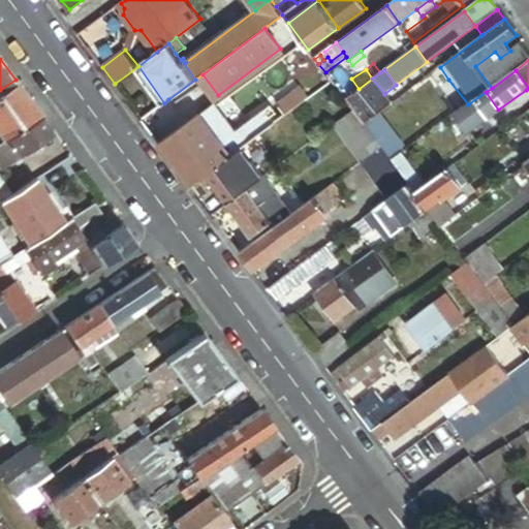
[(345,99),(359,89),(351,79),(347,73),(334,84),(345,99)]
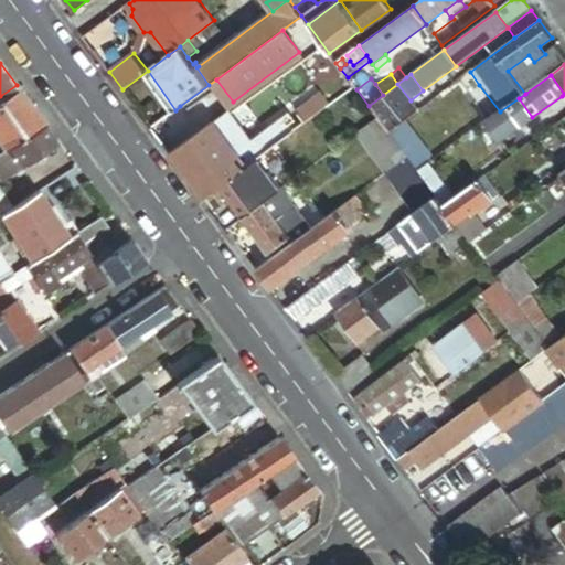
[(397,84),(383,95),(369,106),(377,118),(388,132),(417,110),(411,100),(397,84)]
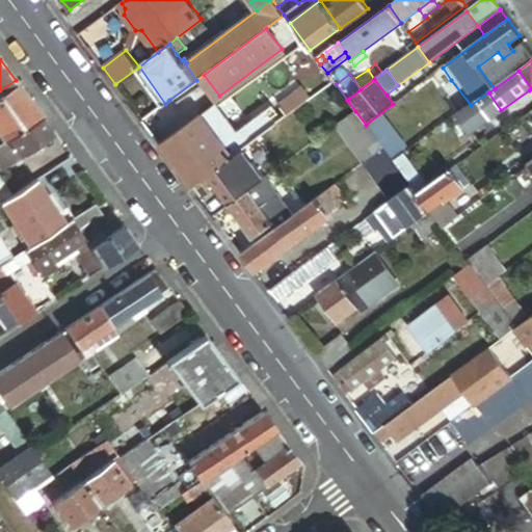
[(41,114),(16,80),(0,90),(0,136),(2,139),(5,137),(41,114)]
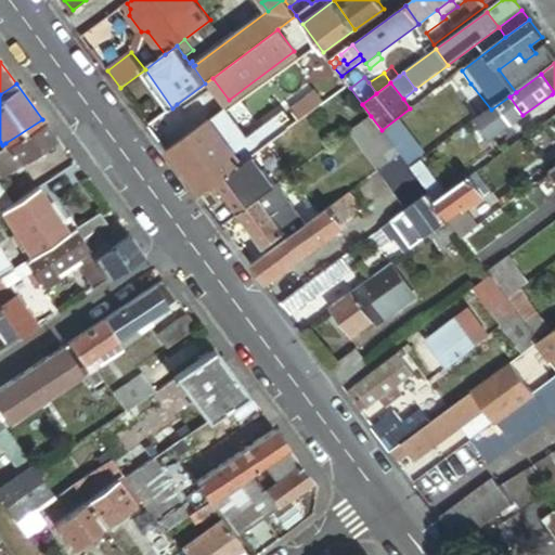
[(491,110),(478,119),(492,137),(523,115),(510,97),(491,110)]
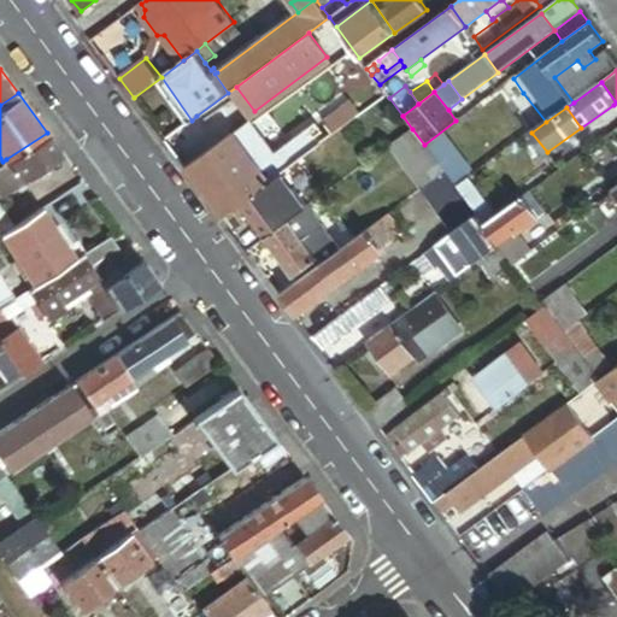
[(324,130),(329,137),(342,128),(338,122),(324,130)]
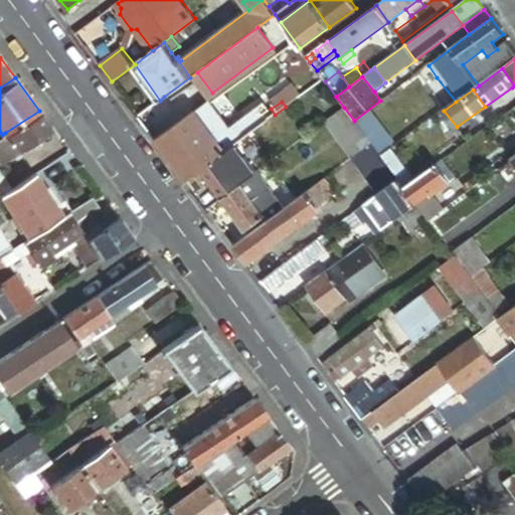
[(231,128),(240,140),(269,119),(265,113),(260,107),(231,128)]
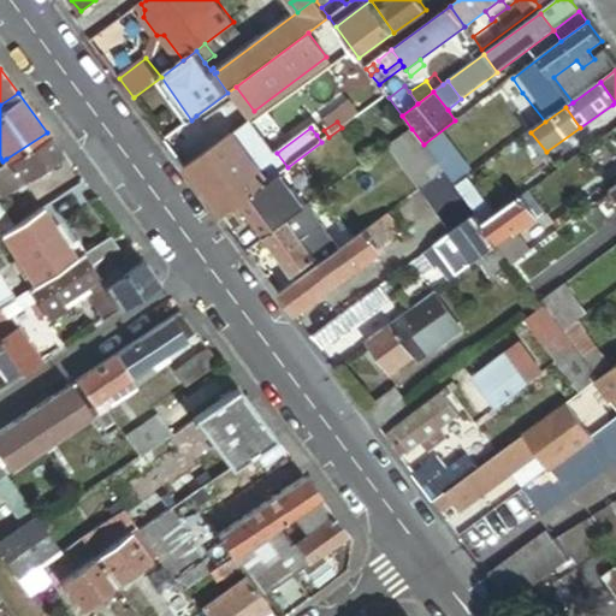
[(317,135),(321,142),(329,137),(324,130),(323,129),(317,135)]
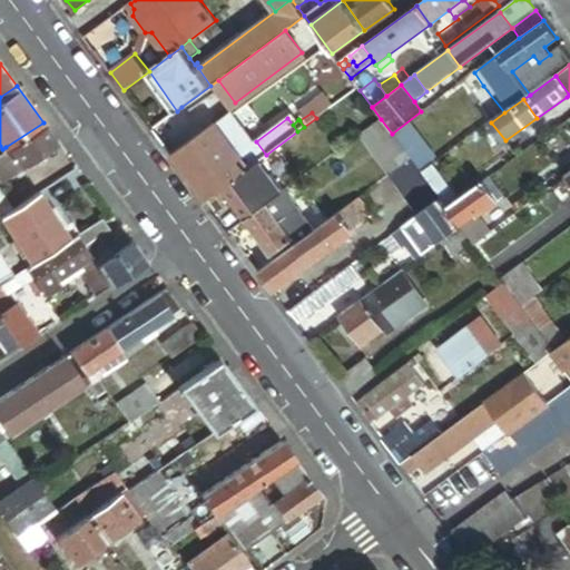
[(399,143),(392,134),(381,119),(359,136),(389,175),(409,159),(411,159),(399,143)]
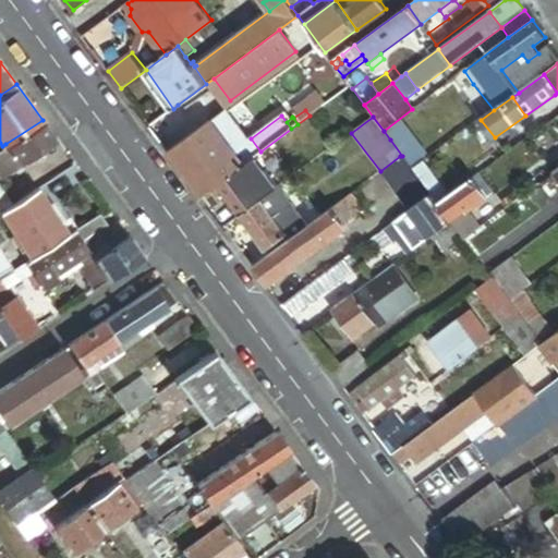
[(557,117),(546,125),(549,130),(484,178),(496,194),(557,148),(557,143),(557,142),(557,117)]
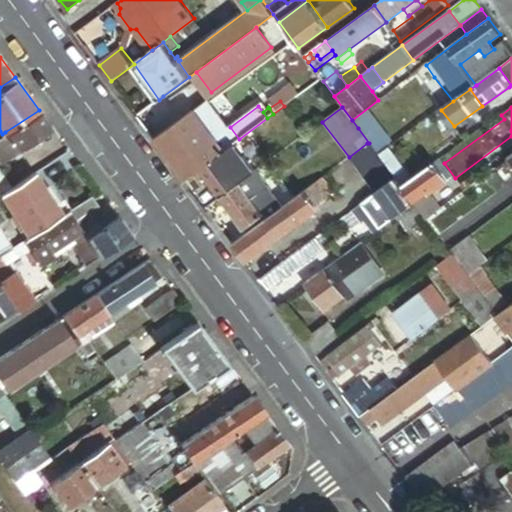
[(52,128),(39,110),(5,132),(11,140),(18,150),(52,128)]
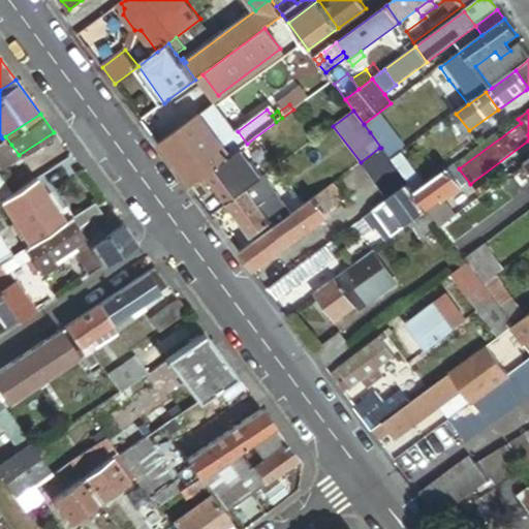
[(232,155),(203,114),(160,145),(190,185),(207,173),(226,158),(232,155)]
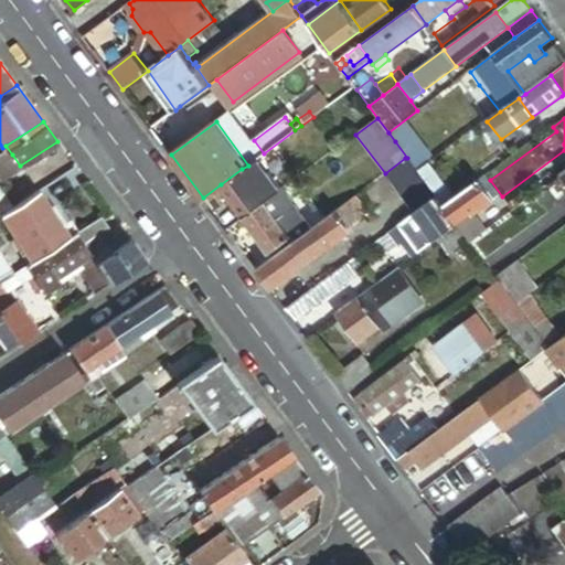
[(407,158),(417,172),(428,163),(409,138),(406,141),(402,137),(395,141),(407,158)]
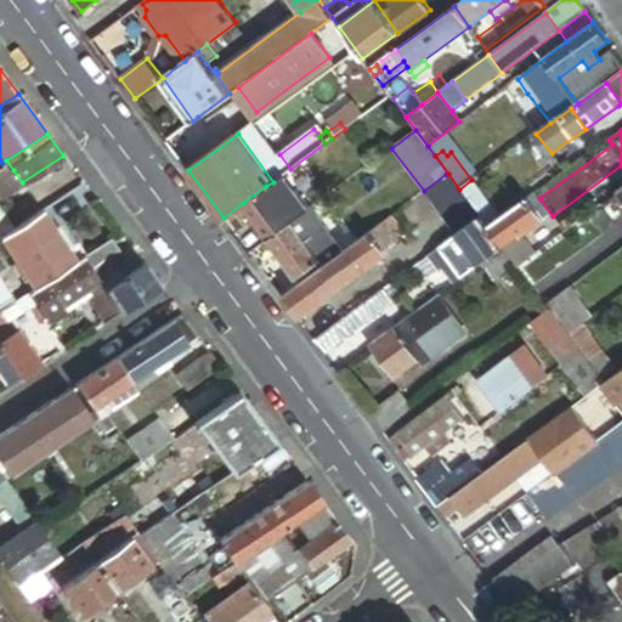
[(3,163),(0,163),(0,173),(4,177),(13,170),(6,160),(3,163)]
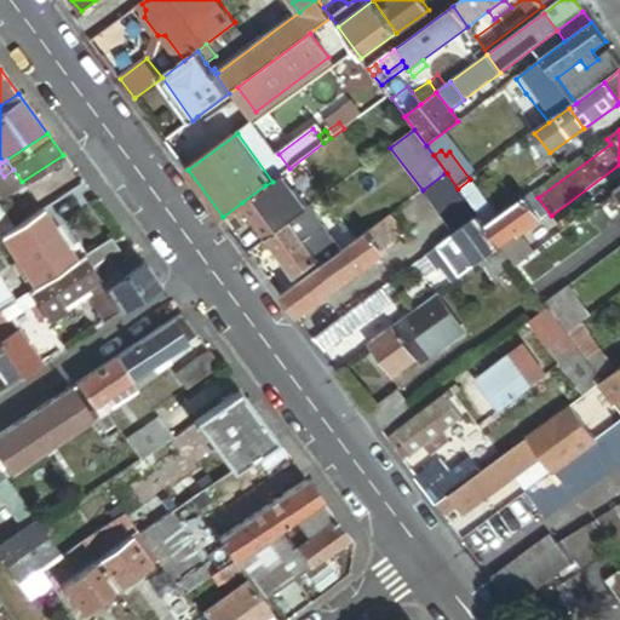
[(304,165),(288,177),(297,190),(314,177),(304,165)]
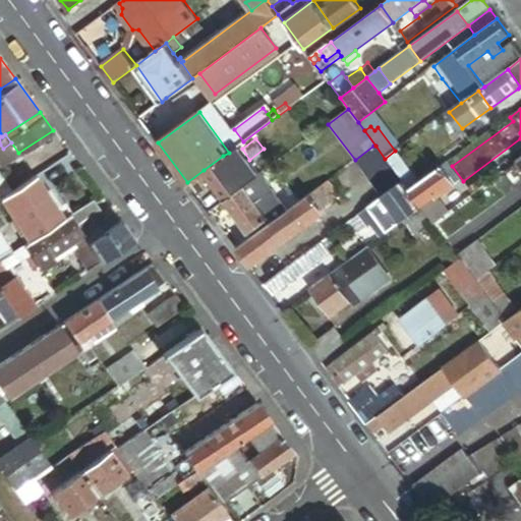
[(10,158),(18,153),(11,142),(3,149),(10,158)]
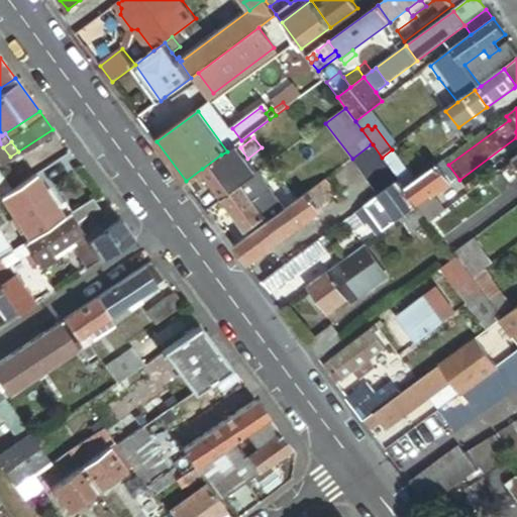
[(0,164),(10,157),(3,147),(0,143),(0,164)]
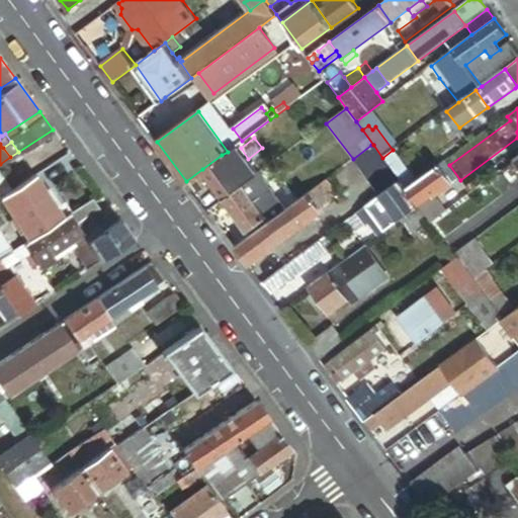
[(228,152),(222,155),(242,184),(258,172),(248,159),(241,148),(238,144),(228,152)]
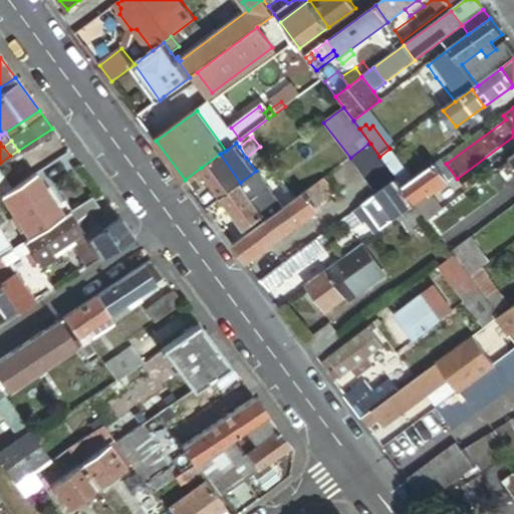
[(368,144),(350,158),(376,194),(378,193),(396,180),(368,144)]
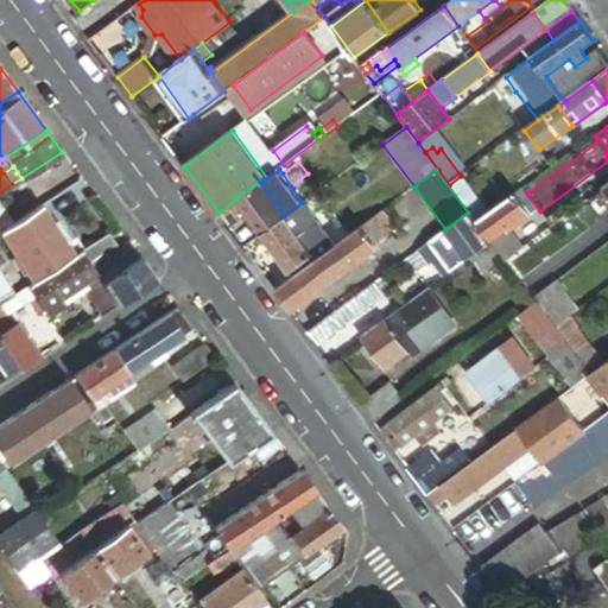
[(469,213),(477,223),(489,214),(462,176),(461,176),(449,185),(469,213)]
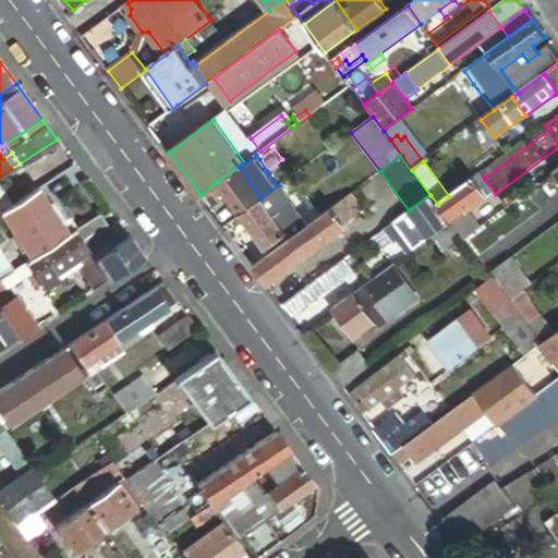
[(239,167),(218,182),(241,214),(261,198),(239,167)]
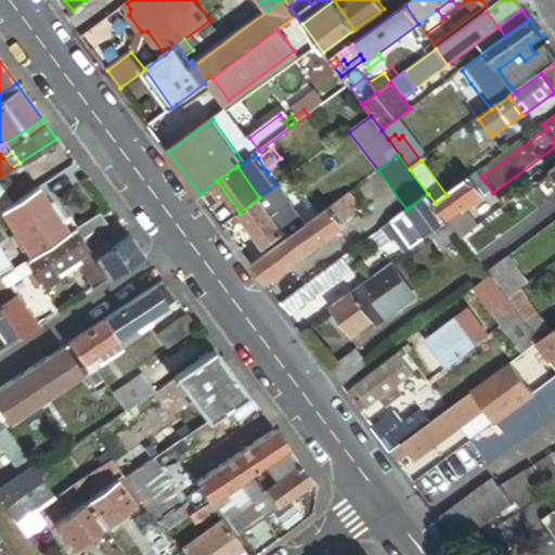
[(489,193),(475,175),(447,195),(436,204),(449,220),(464,208),(465,210),(466,209),(489,193)]
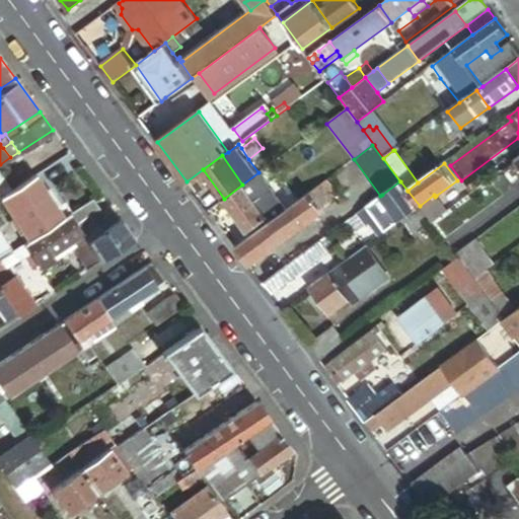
[(258,172),(242,184),(255,203),(273,190),(261,171),(258,172)]
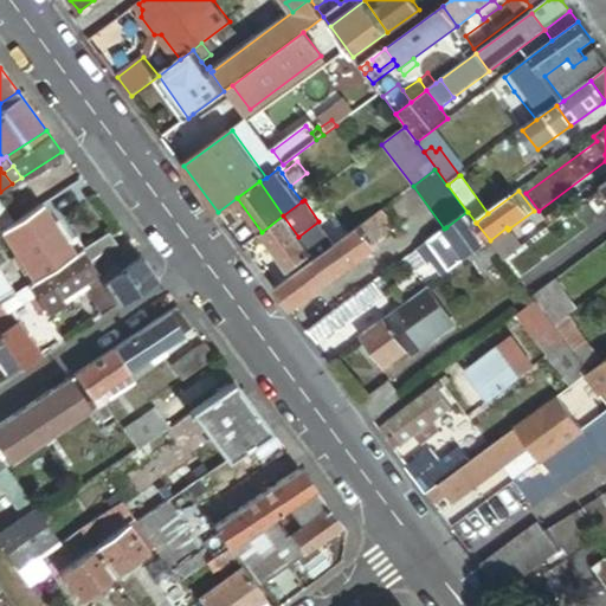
[(0,205),(0,232),(13,224),(0,205)]
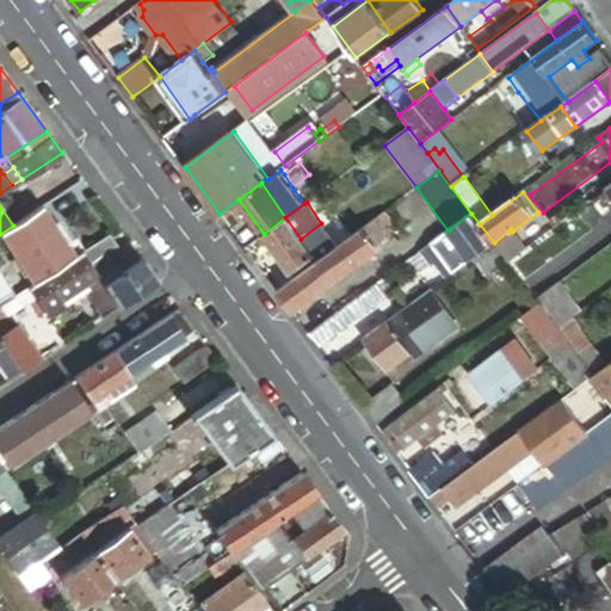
[(13,226),(0,234),(16,258),(23,267),(34,283),(74,257),(62,240),(39,208),(13,226)]
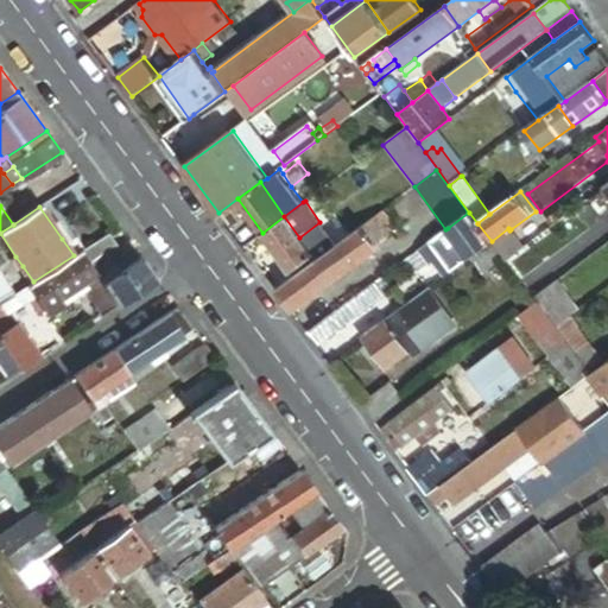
[(382,210),(379,213),(387,225),(391,221),(382,210)]
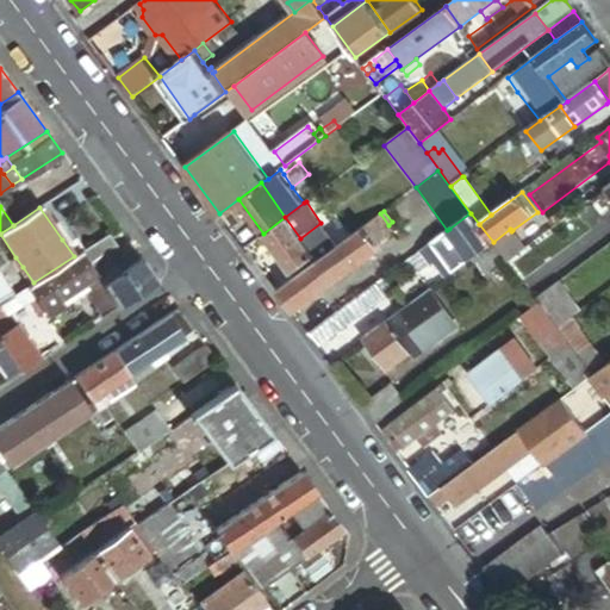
[(380,213),(362,226),(378,248),(396,235),(388,225),(380,213)]
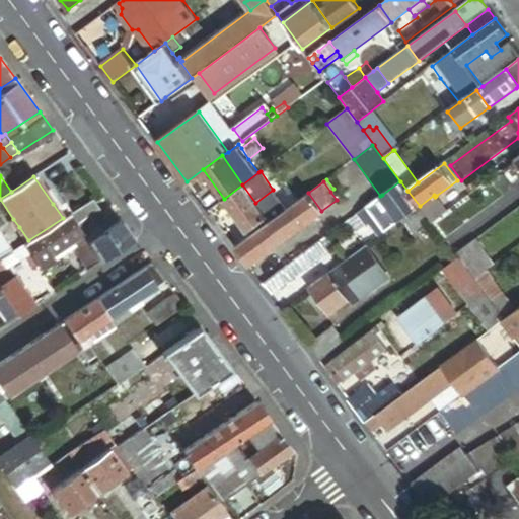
[(420,206),(408,191),(400,181),(399,181),(382,195),(401,219),(420,206)]
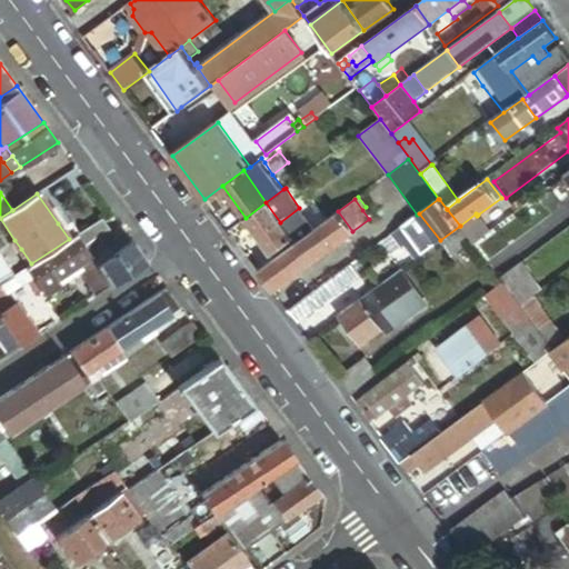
[(266,202),(246,218),(272,253),(292,239),(280,222),(266,202)]
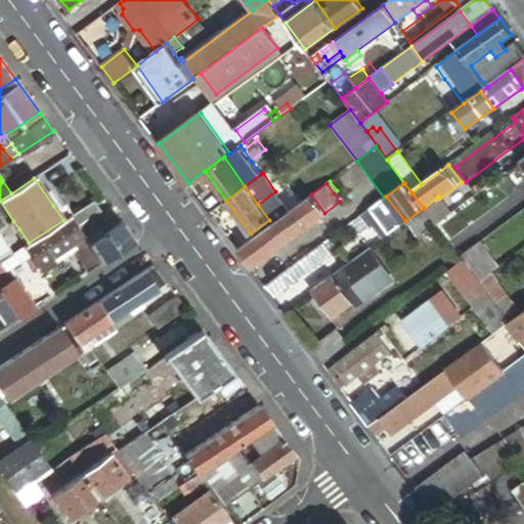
[(269,220),(272,224),(290,211),(275,191),(258,205),(269,220)]
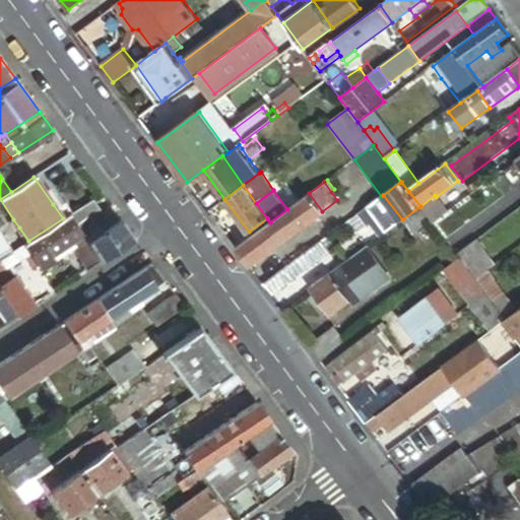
[(322,211),(309,193),(287,209),(270,222),(237,248),(249,265),(322,211)]
